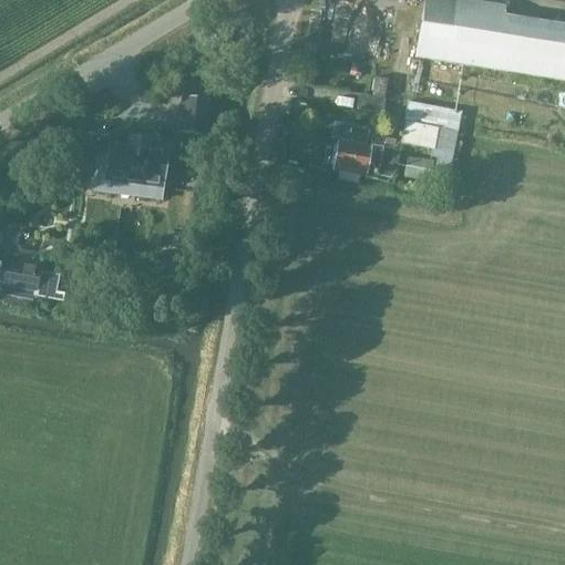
[(564,24),(504,14),(505,6),(469,0),(427,0),(417,57),(564,80),(564,24)]
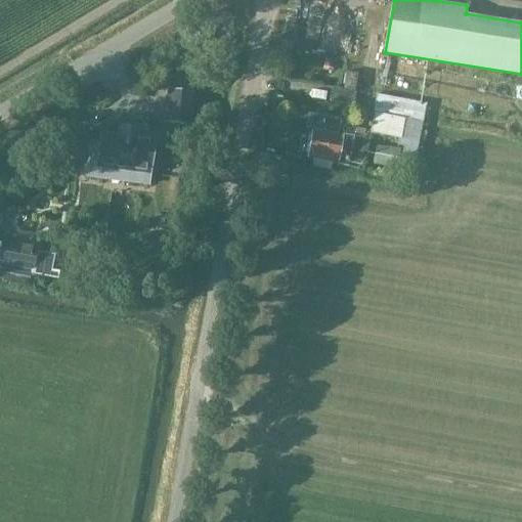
[(358,71),(360,59),(336,54),(334,66),(358,71)]
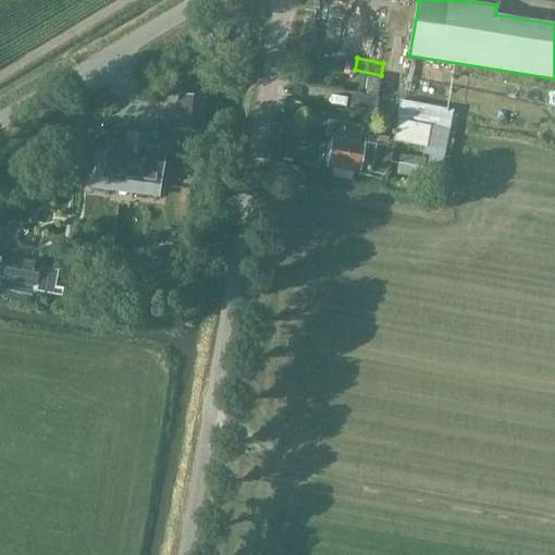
[(369,74),(366,93),(379,95),(381,76),(369,74)]
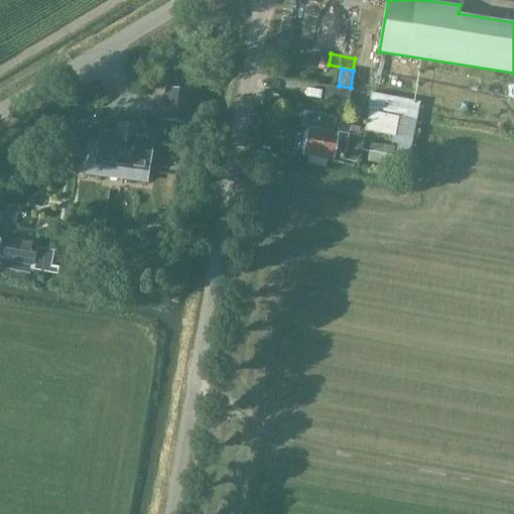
[(190,90),(166,87),(162,119),(186,122),(190,90)]
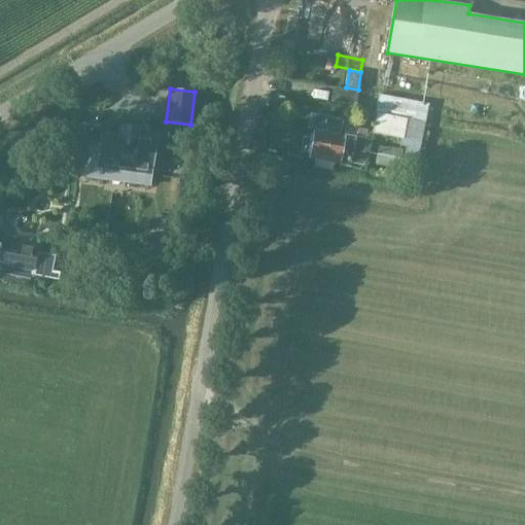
[(334,90),(333,102),(356,105),(358,93),(334,90)]
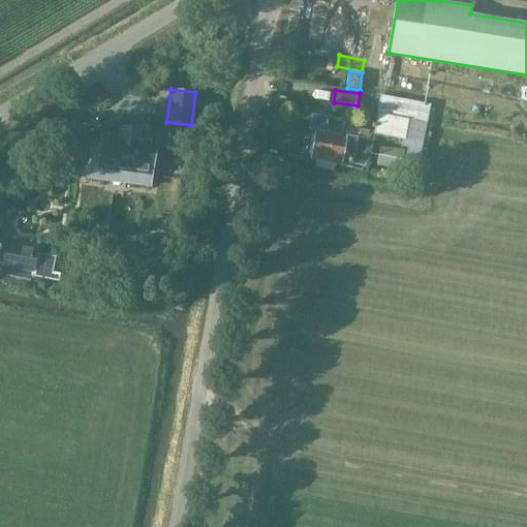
[(416,181),(425,136),(431,106),(380,97),(377,115),(374,133),(402,138),(401,146),(407,147),(402,178),(416,181)]
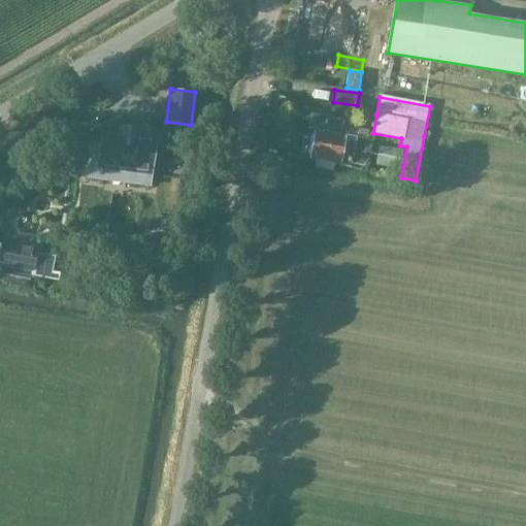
[(308,127),(341,134),(344,120),(311,112),(308,127)]
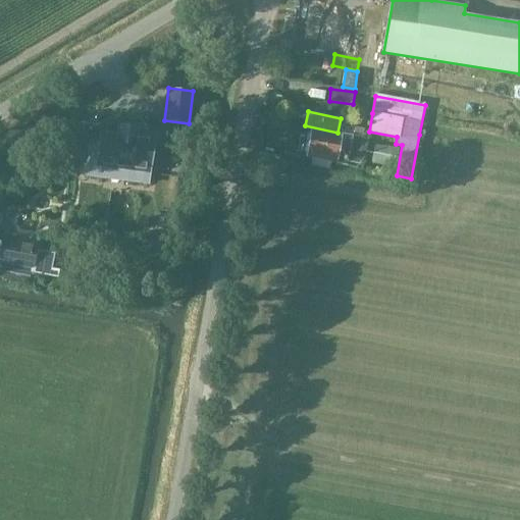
[(308,155),(336,160),(335,163),(347,164),(348,161),(360,163),(366,127),(343,123),(341,137),(313,132),(308,155)]
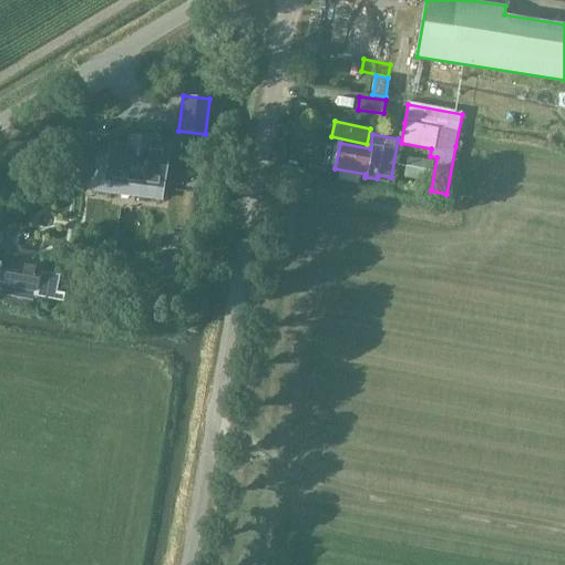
[(127,144),(110,142),(105,180),(141,184),(139,195),(161,198),(167,150),(150,147),(151,139),(129,135),(127,144)]
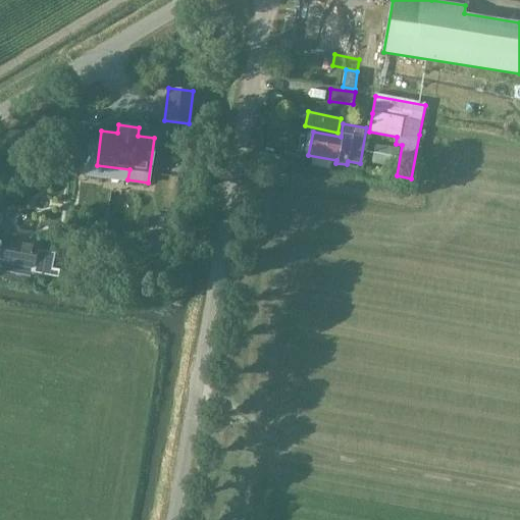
[(446,140),(447,127),(425,126),(424,139),(446,140)]
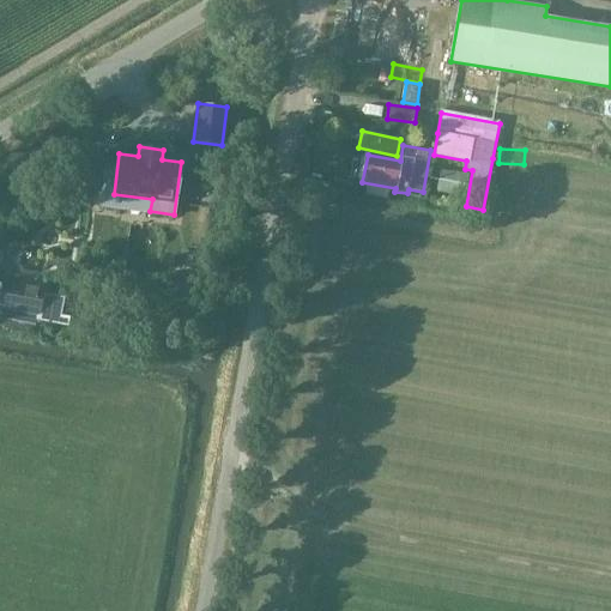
[(440,169),(436,191),(465,197),(470,174),(440,169)]
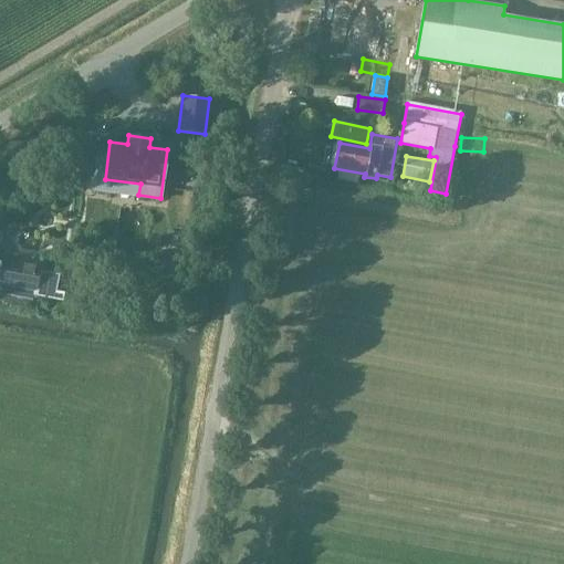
[(490,181),(470,180),(470,195),(489,196),(490,181)]
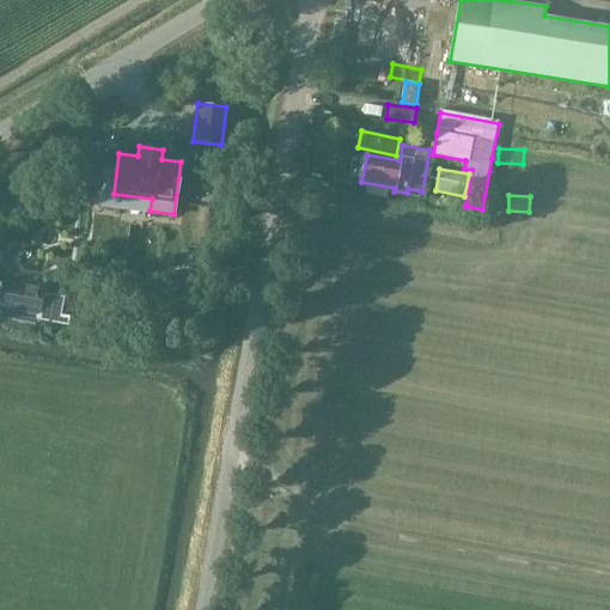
[(0,305),(38,313),(43,290),(4,282),(0,304),(0,305)]
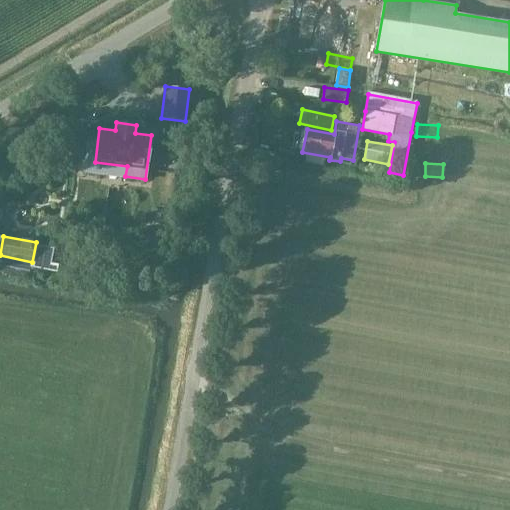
[(6,286),(25,285),(24,274),(6,274),(6,286)]
